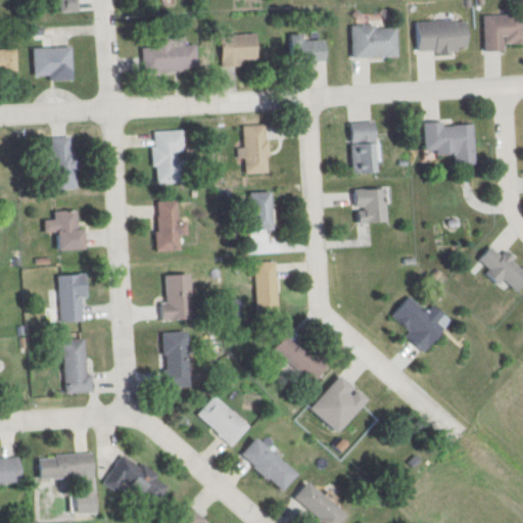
[(61,0),(62,11),(80,11),(80,0),(61,0)]
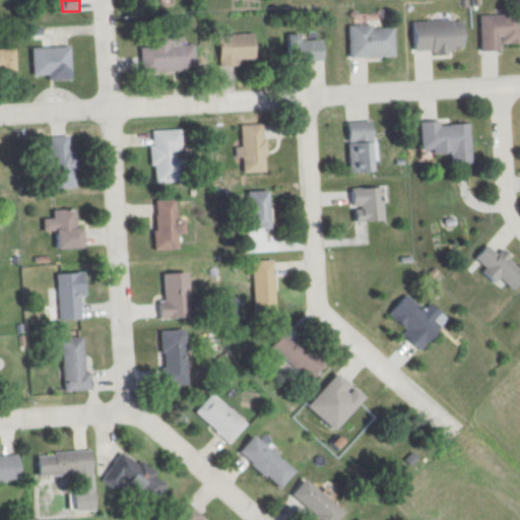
[(513,15),(474,15),(474,52),(494,52),(494,46),(513,46),(513,15)]
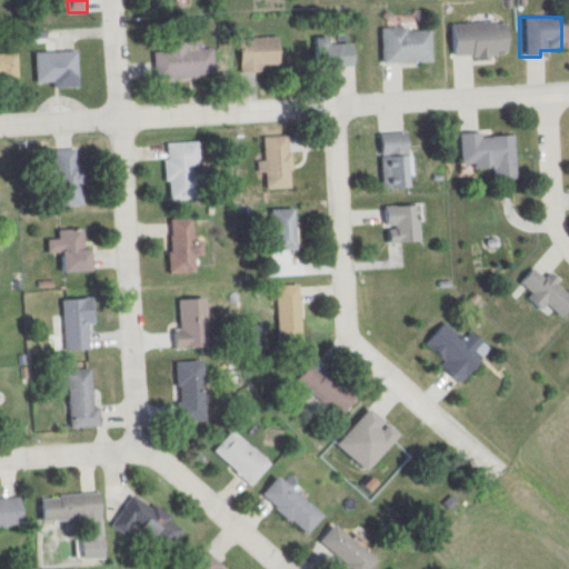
[(446,25),(446,58),(500,58),(500,25),(446,25)]
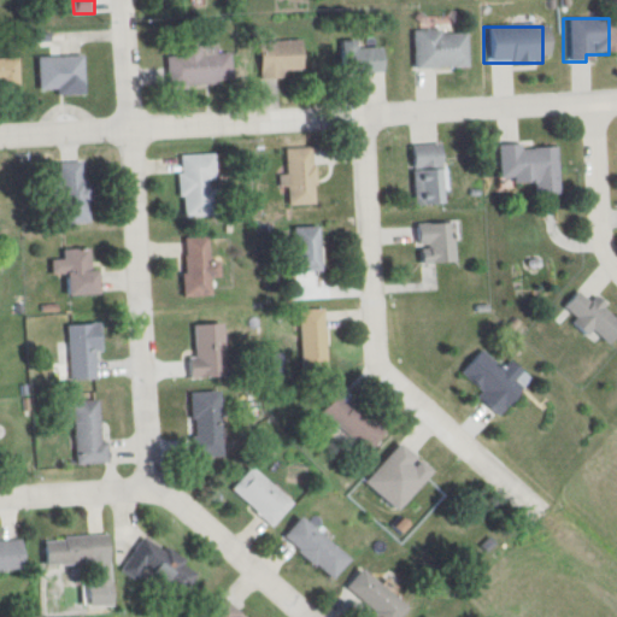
[(460,69),(460,33),(407,33),(407,54),(416,54),(416,69),(460,69)]
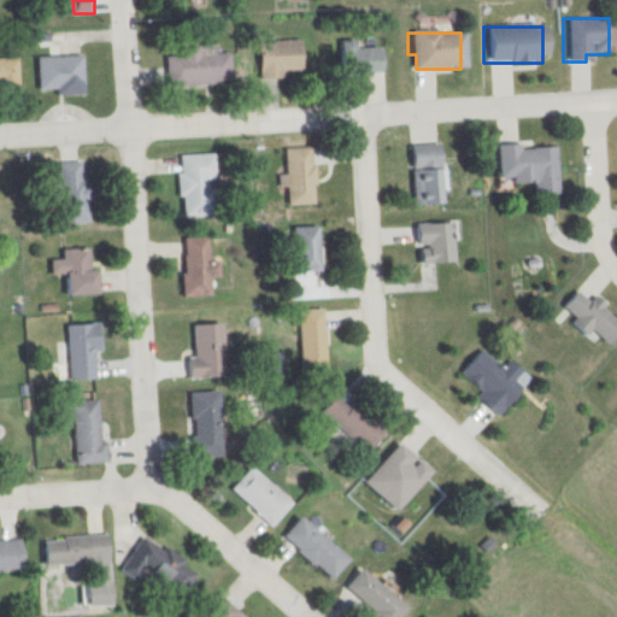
[(262,41),(262,76),(304,76),(304,41),(262,41)]
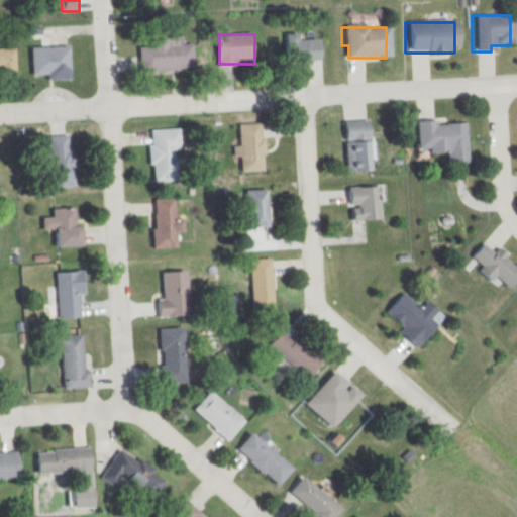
[(194,43),(182,44),(182,37),(151,38),(151,46),(140,46),(141,72),(195,69),(194,43)]
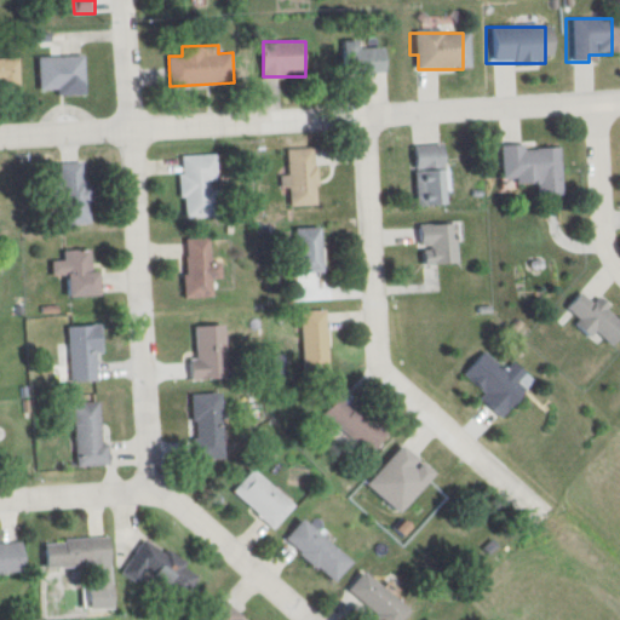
[(388,74),(388,47),(350,47),(350,74),(388,74)]
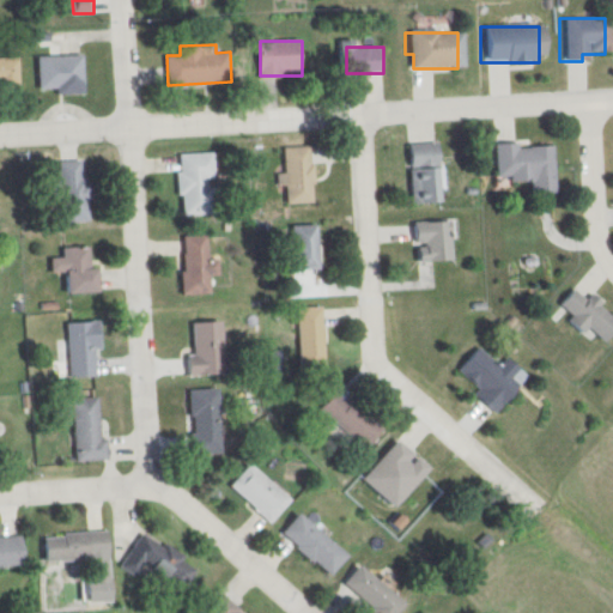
[(86,89),(86,55),(40,56),(40,89),(86,89)]
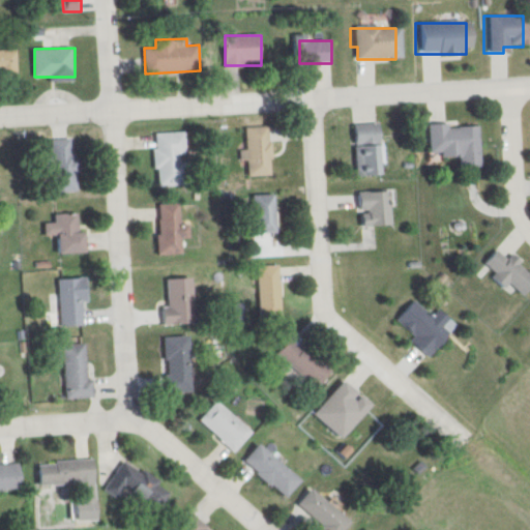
[(0,50),(0,72),(19,72),(19,51),(0,50)]
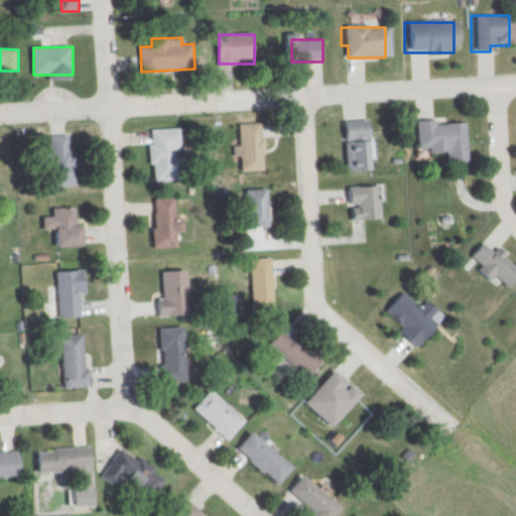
[(371,121),(345,122),(347,172),(373,171),(371,121)]
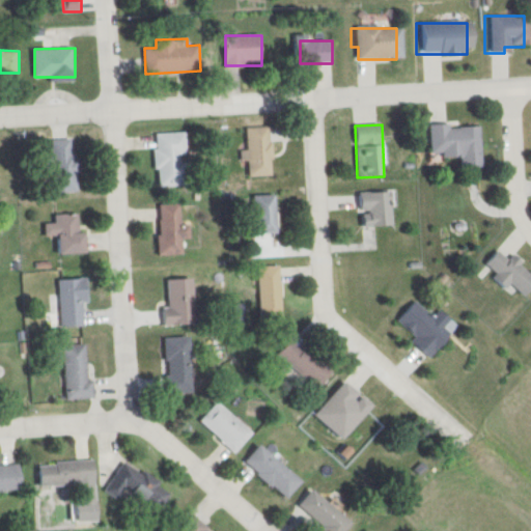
[(423,127),(424,158),(454,157),(454,169),(477,168),(475,126),(423,127)]
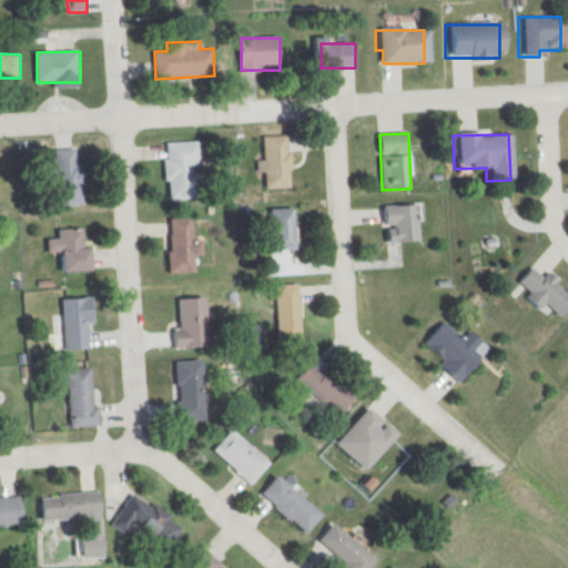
[(168,199),(202,199),(201,142),(168,142),(168,199)]
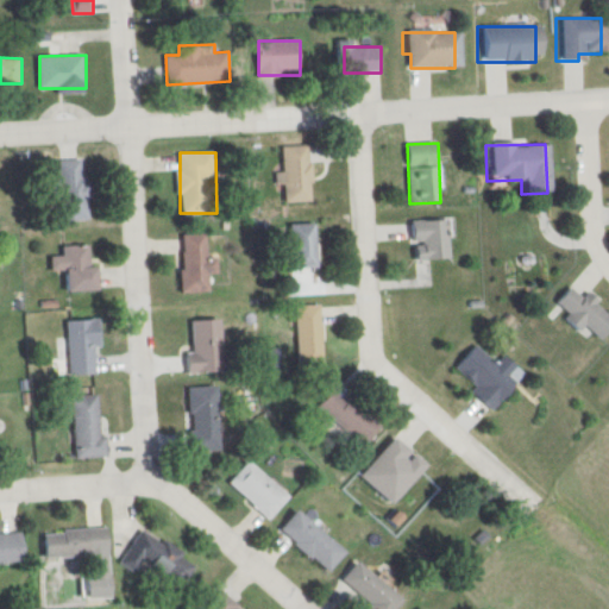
[(280,155),(281,203),(313,202),(312,154),(280,155)]
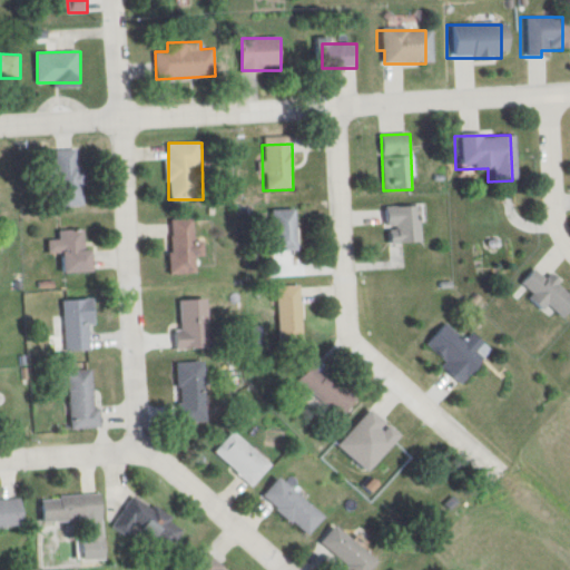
[(84,206),(84,148),(59,148),(60,206),(84,206)]
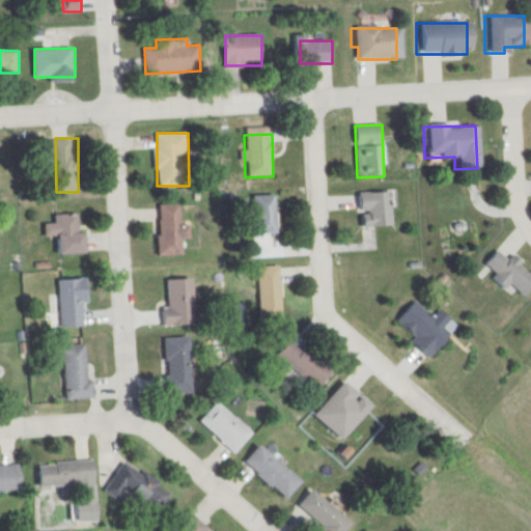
[(363,227),(394,225),(393,192),(358,194),(359,212),(362,212),(363,227)]
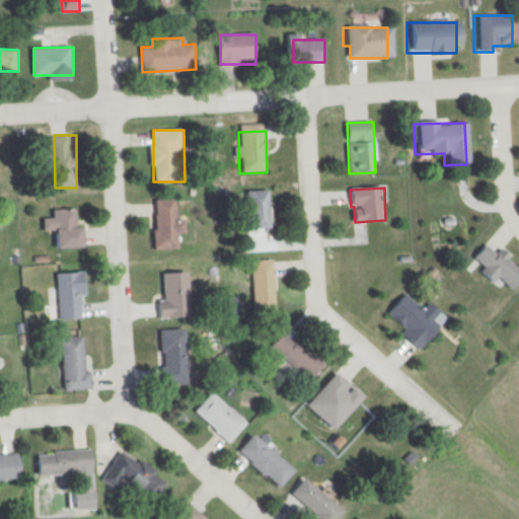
[(272,229),(272,191),(249,191),(249,229),(272,229)]
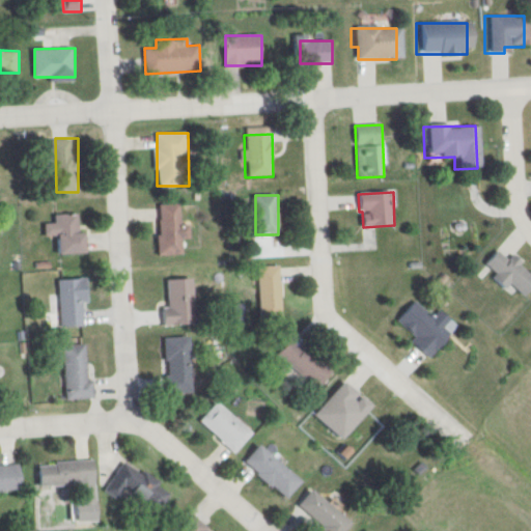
[(184,226),(184,203),(160,203),(160,254),(186,254),(186,241),(192,241),(192,226),(184,226)]
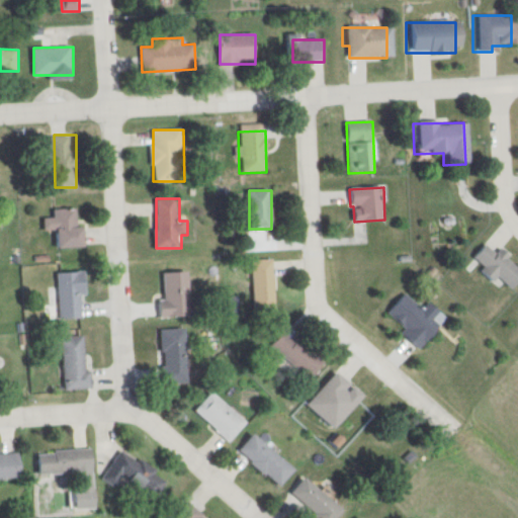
[(87,228),(80,228),(79,208),(55,209),(56,218),(45,219),(47,235),(56,235),(57,249),(89,247),(87,228)]
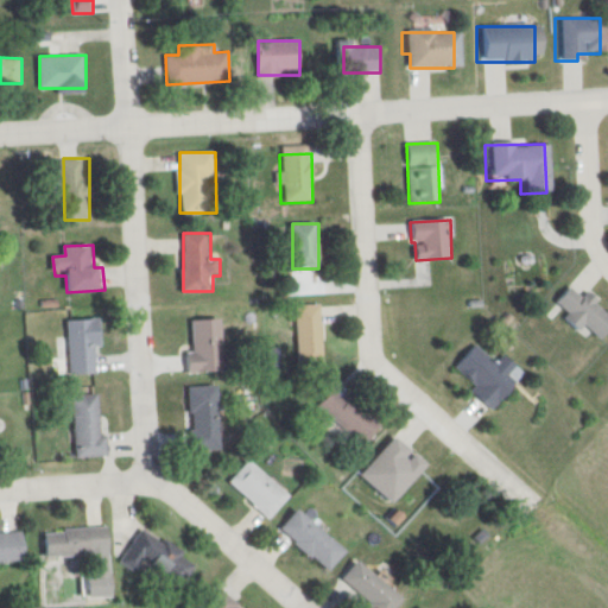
[(607,316),(567,282),(545,306),(572,330),(576,327),(593,341),(607,323),(607,316)]
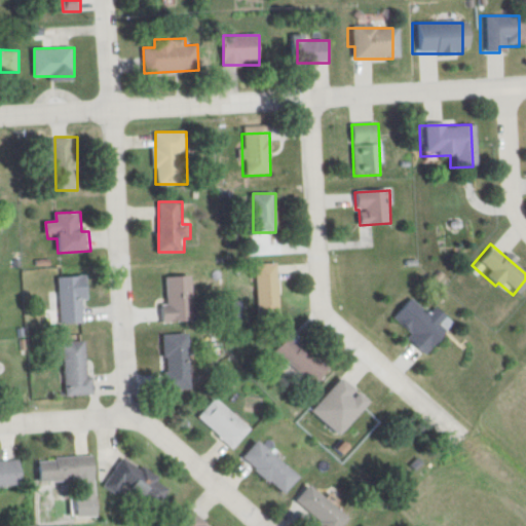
[(256,264),(257,301),(279,300),(279,264),(256,264)]
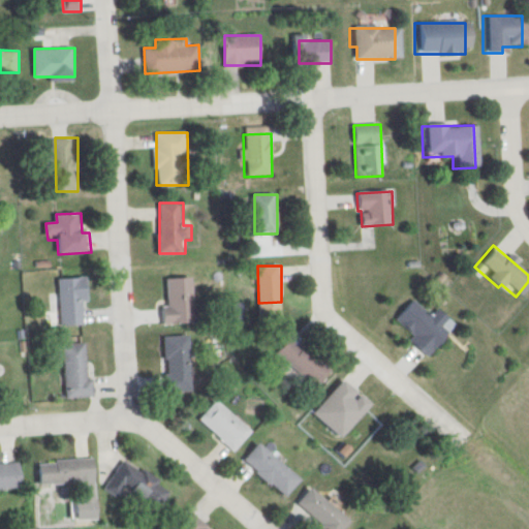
[(86,301),(91,301),(91,278),(62,278),(62,325),(86,325),(86,301)]
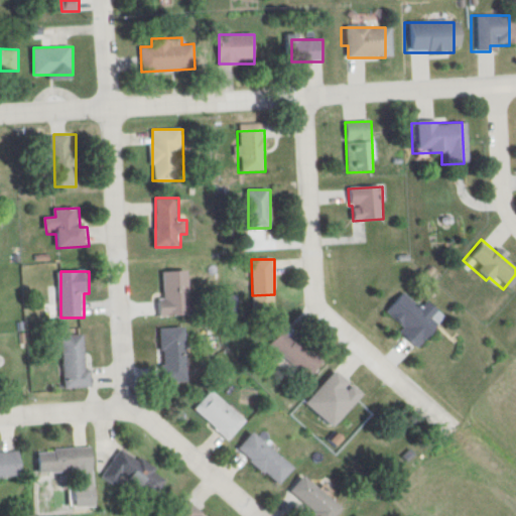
[(190,316),(190,271),(161,271),(162,316),(190,316)]
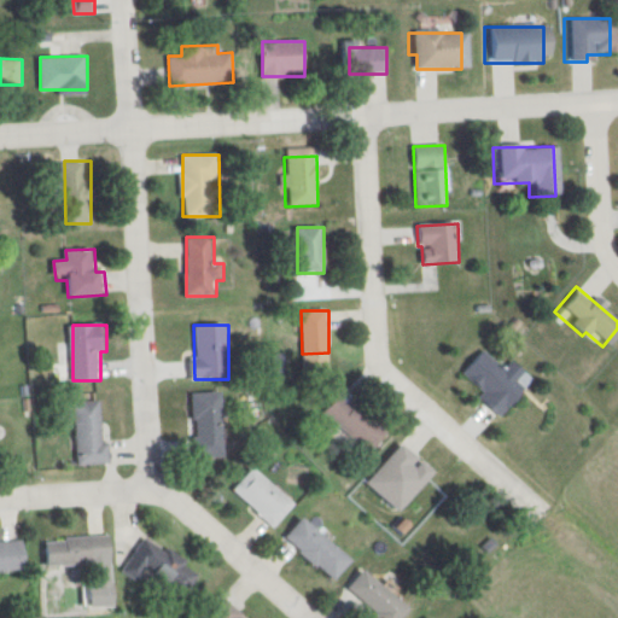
[(505,414),(536,380),(513,360),(505,368),(484,348),(460,373),(505,414)]
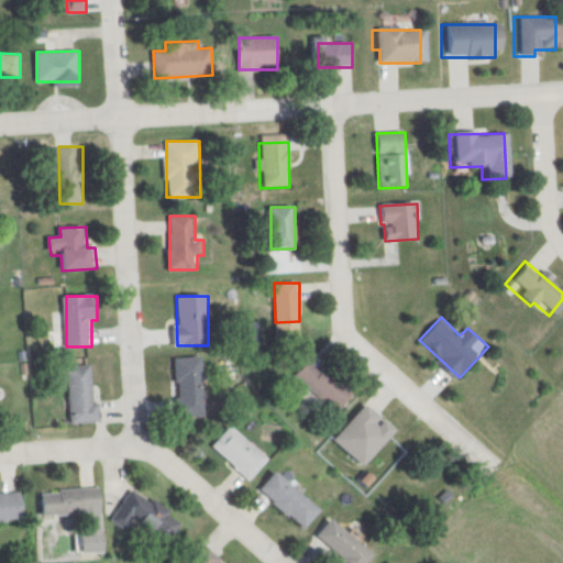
[(179,418),(205,418),(205,357),(179,357),(179,418)]
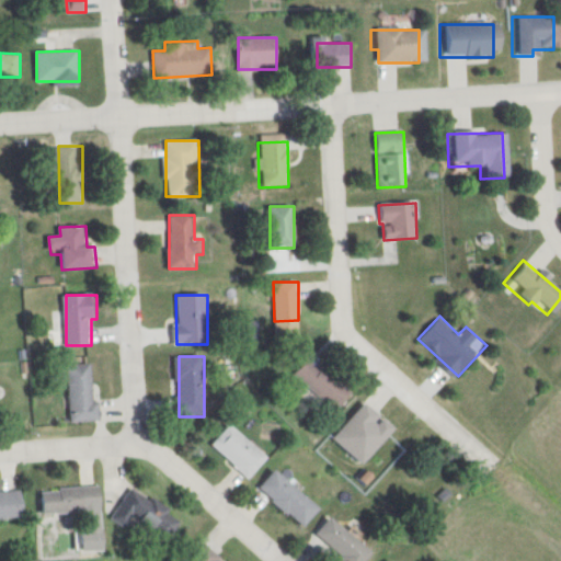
[(354,397),(313,356),(296,374),(336,413),(354,397)]
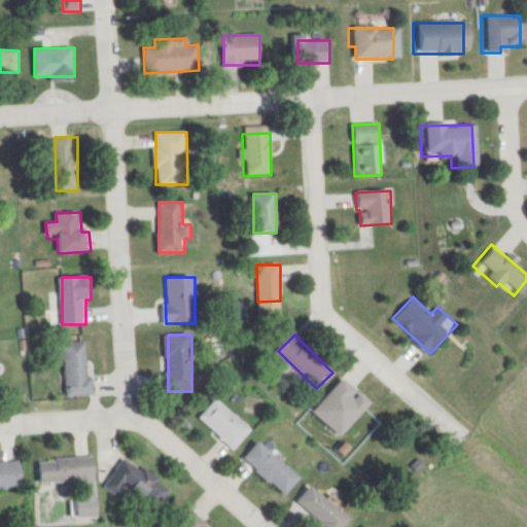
[(90,342),(66,342),(66,396),(96,396),(96,376),(90,376),(90,342)]
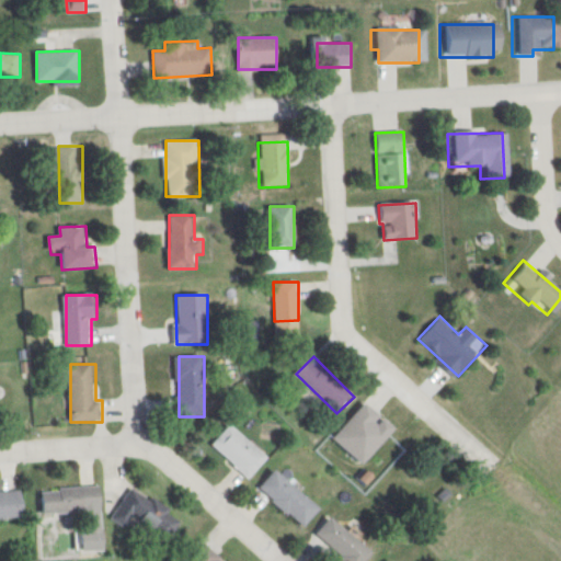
[(398,430),(369,401),(334,437),(363,465),(398,430)]
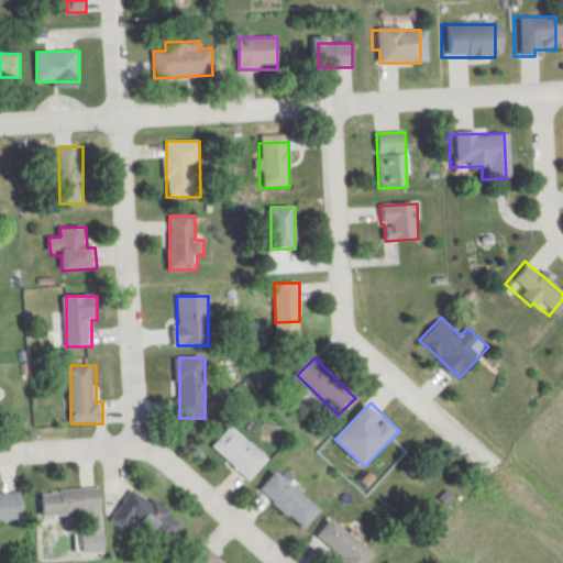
[(271,460),(233,426),(214,446),(252,481),(271,460)]
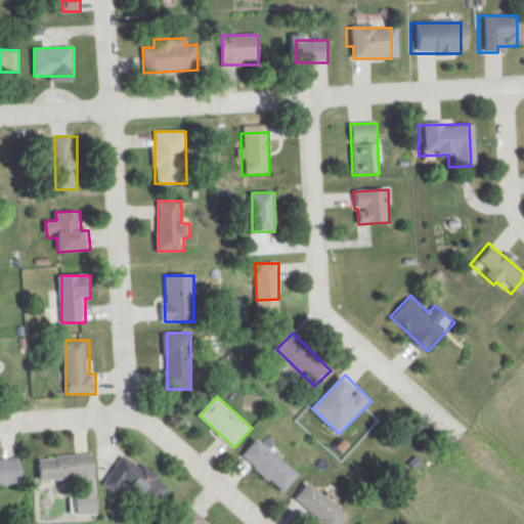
[(284,494),(301,477),(260,438),(244,455),(284,494)]
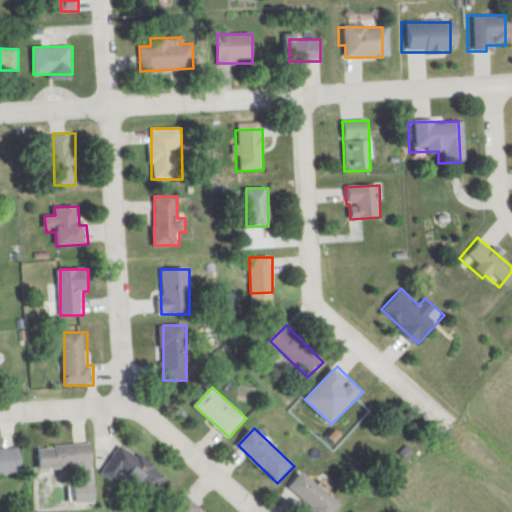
[(121,471),(156,494),(169,474),(121,443),(102,473),(114,481),(121,471)]
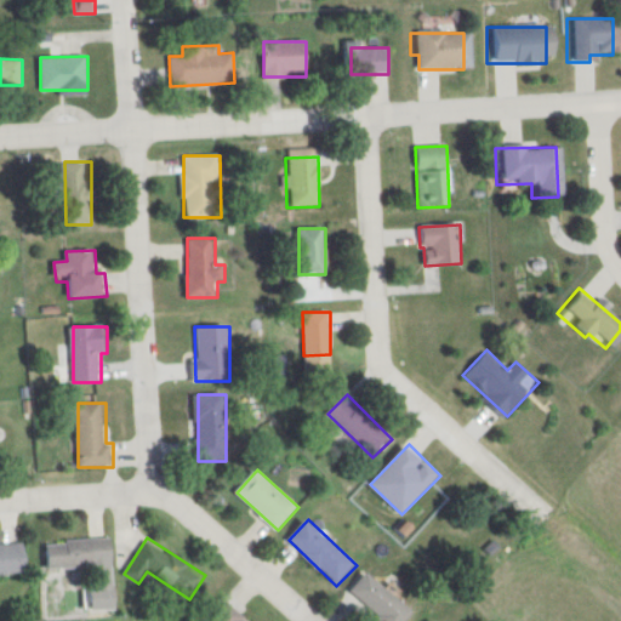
[(113,565),(112,539),(45,542),(47,569),(113,565)]
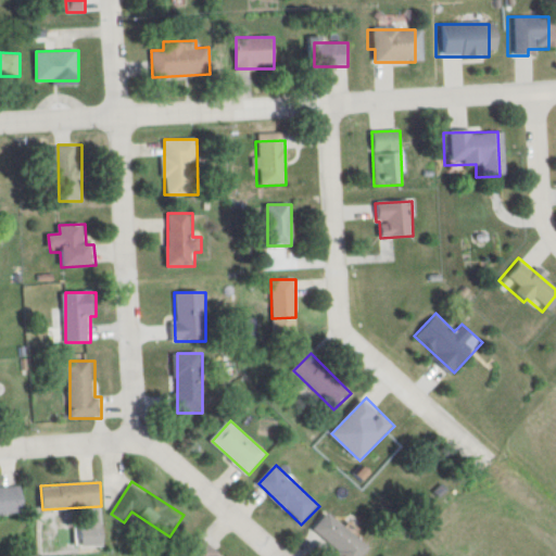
[(24,488),(0,488),(0,514),(24,514),(24,488)]
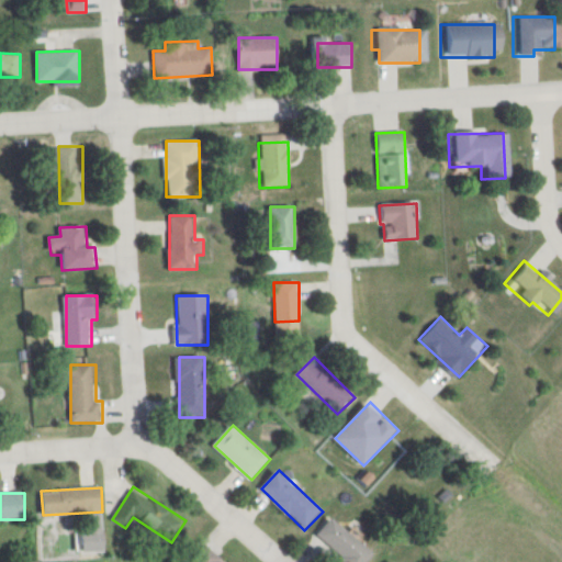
[(316,537),(344,561),(369,561),(375,555),(334,518),(316,537)]
